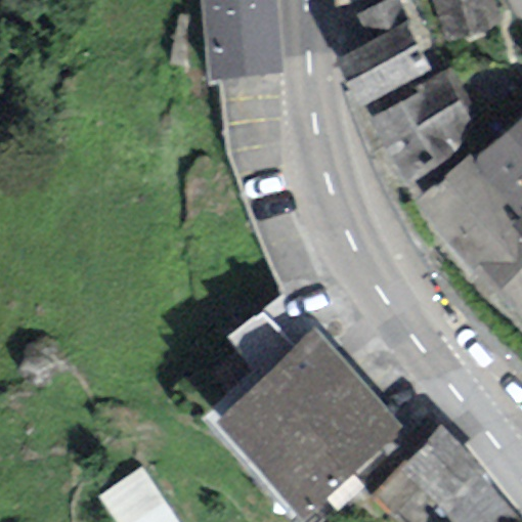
[(200,0),(207,75),(284,69),(277,0),(200,0)]
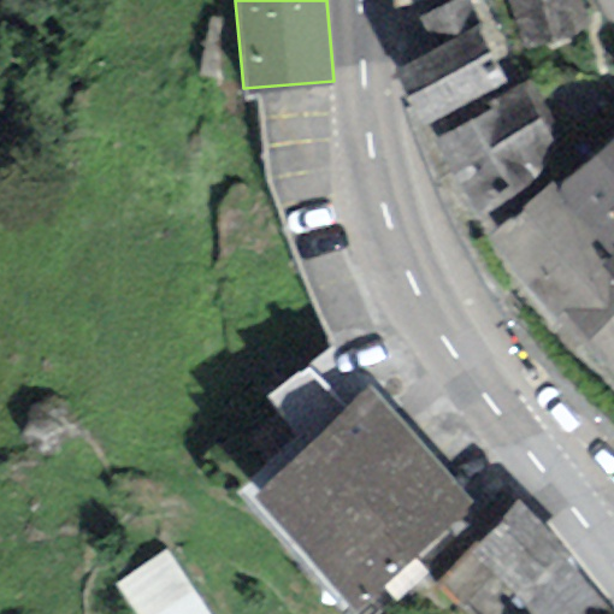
[(448,0),(419,15),(436,47),(397,66),(426,123),(512,81),(471,0),(448,0)]
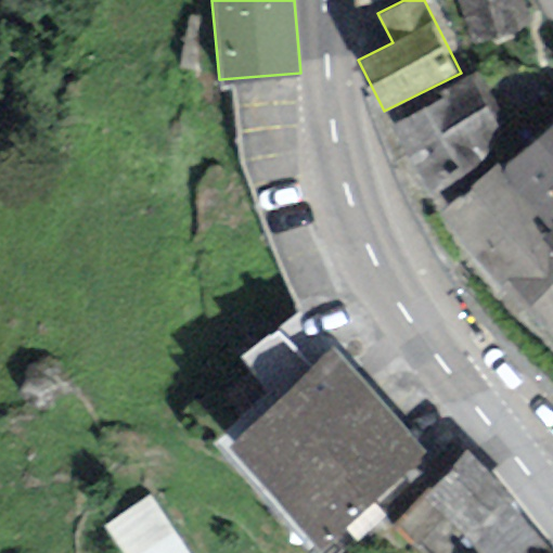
[(459,0),(470,42),(530,26),(524,0),(459,0)]
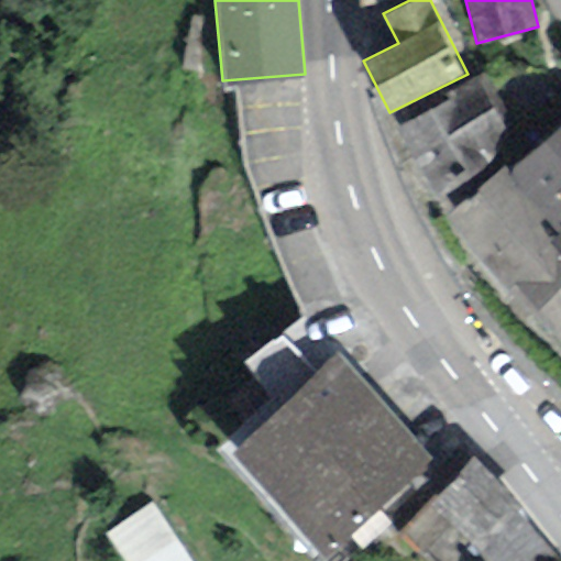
[(484,73),(446,92),(450,100),(398,128),(436,197),(525,149),(519,139),(484,73)]
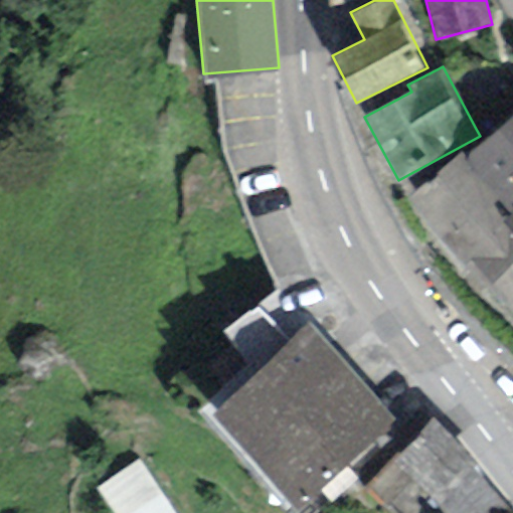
[(512,116),(470,157),(465,161),(502,200),(493,209),(512,230),(512,116)]
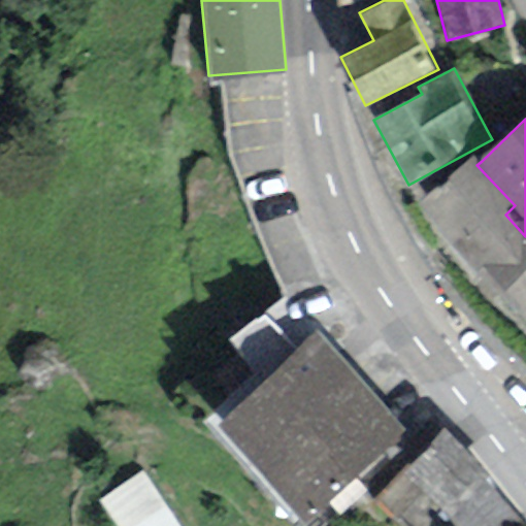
[(525,236),(505,215),(515,205),(477,165),(482,161),(474,154),(415,202),(445,245),(523,329),(525,326),(525,236)]
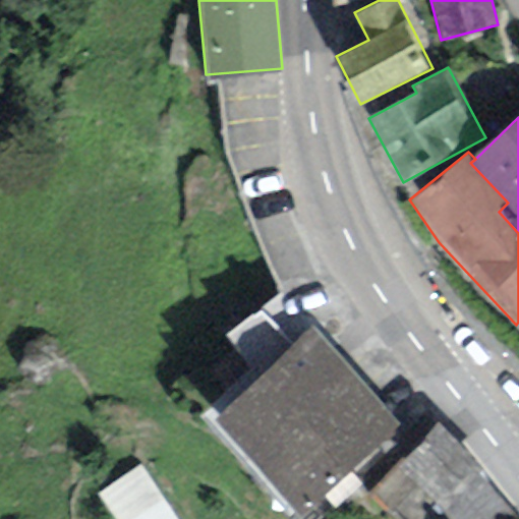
[(213,417),(301,516),(402,425),(313,327),(213,417)]
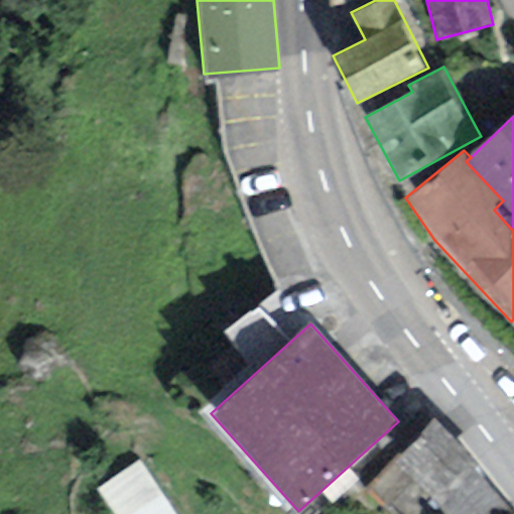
[(437,513),(484,466),(433,418),(372,484),(403,513),(437,513)]
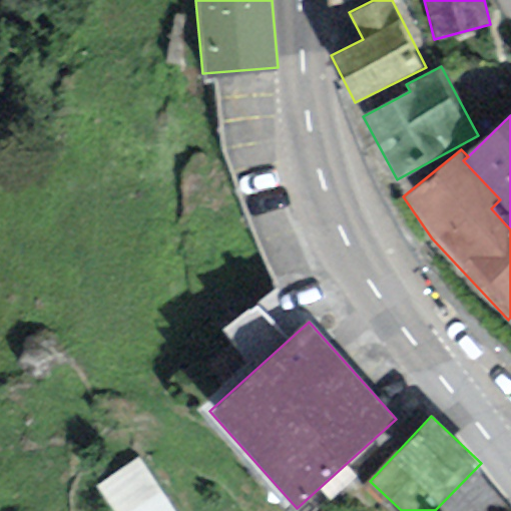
[(177,510),(141,455),(101,481),(121,510),(177,510)]
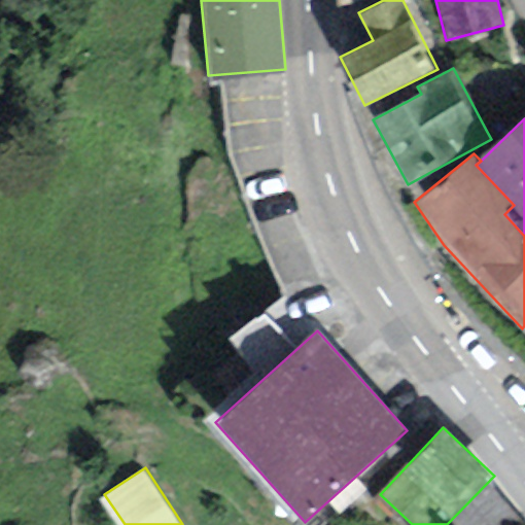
All buildings are outlined.
